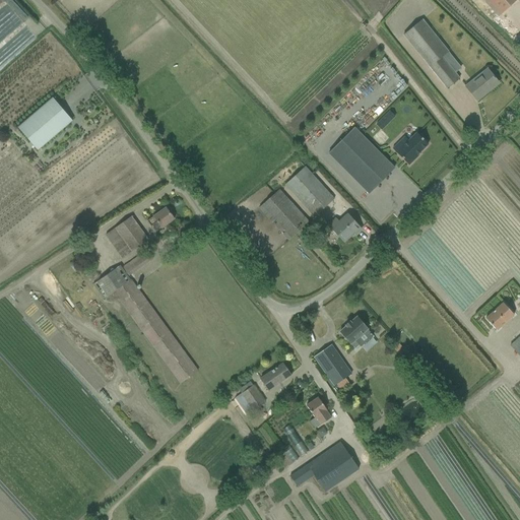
[(481,0),(498,17),(516,0),(481,0)]
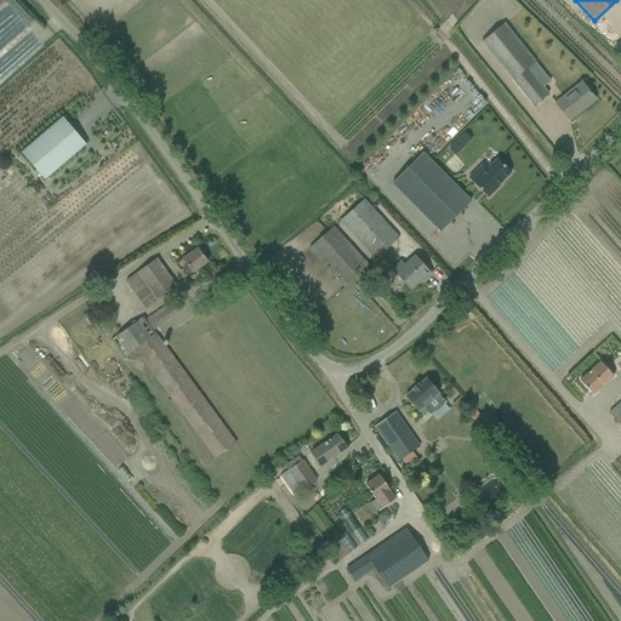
[(548,93),(541,85),(528,68),(535,61),(503,23),(482,41),(525,97),(534,106),(548,93)]
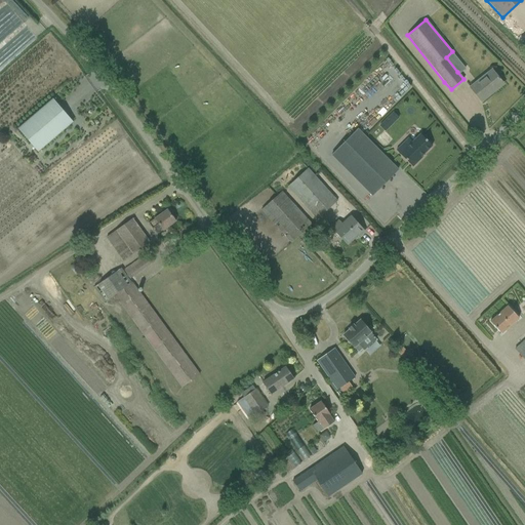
[(498,77),(497,78),(491,70),(470,87),(481,102),(488,96),(487,94),(501,83),(499,80),(499,79),(498,77)]
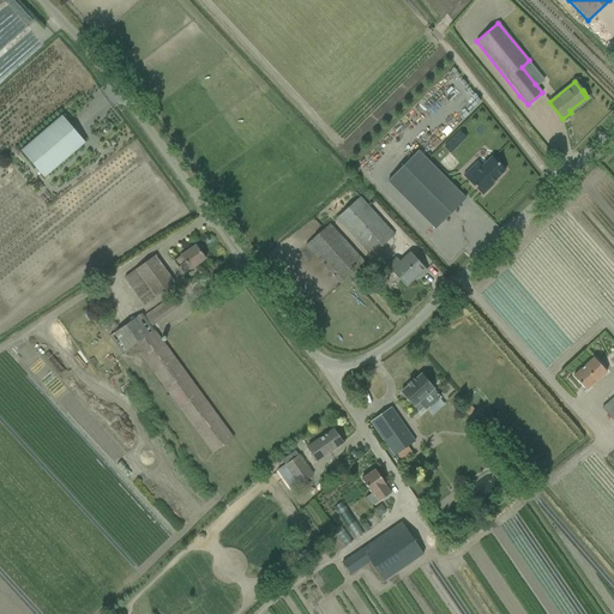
[(85,144),(62,116),(20,151),(44,179),(85,144)]
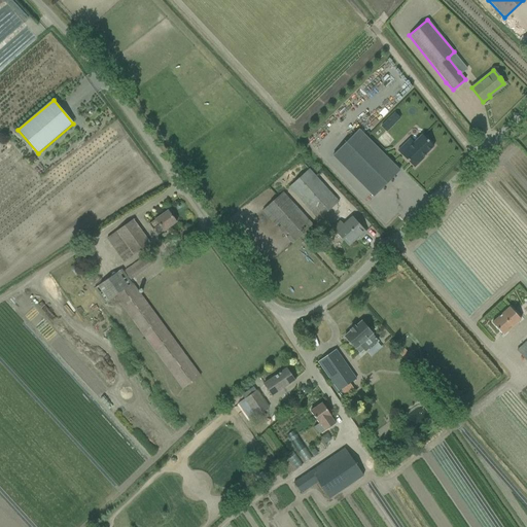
[(388,119),(381,126),(386,132),(393,125),(388,119)]
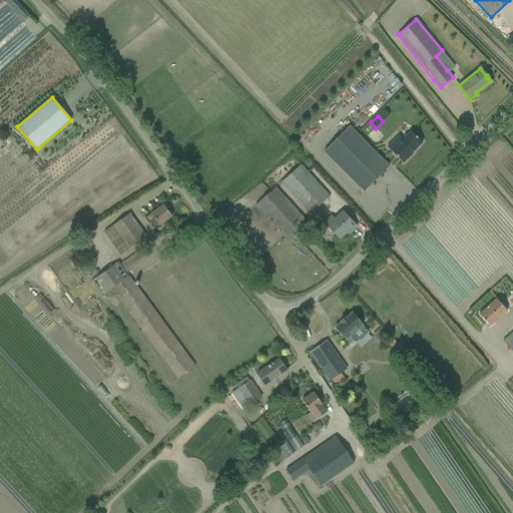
[(364,191),(390,165),(350,125),(324,152),(364,191)]
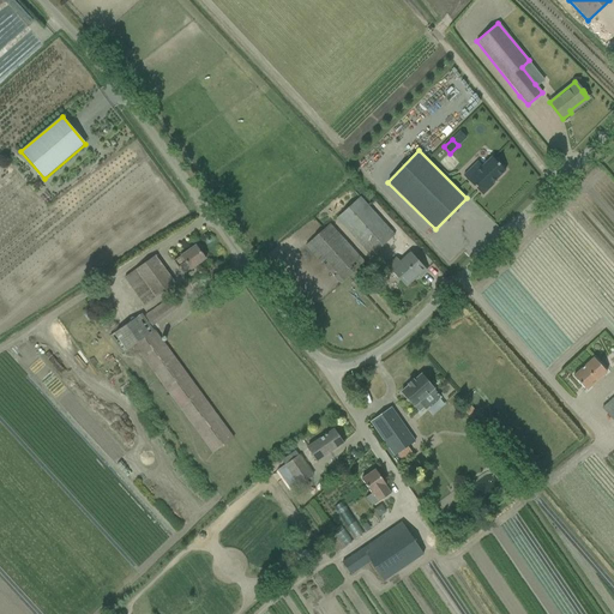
[(477,160),(463,175),(483,196),(494,184),(493,182),(506,170),(493,155),(482,164),(477,160)]
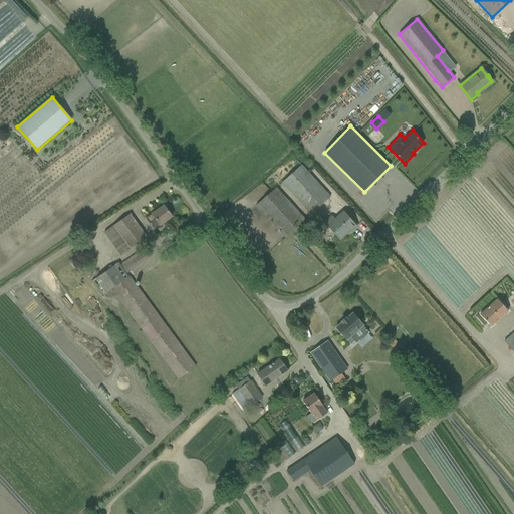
[(301,165),(281,183),(310,215),(330,197),(301,165)]
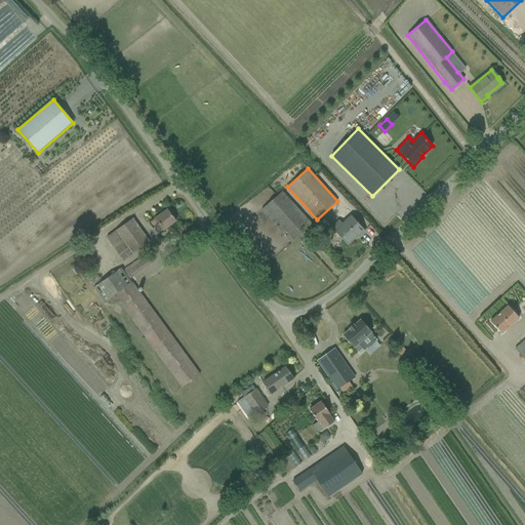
[(281,192),(260,210),(290,243),(311,225),(281,192)]
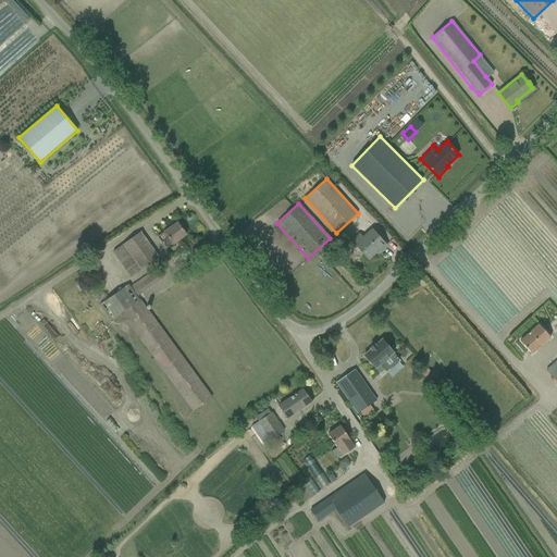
[(161,243),(169,238),(173,245),(186,235),(177,222),(157,237),(161,243)]
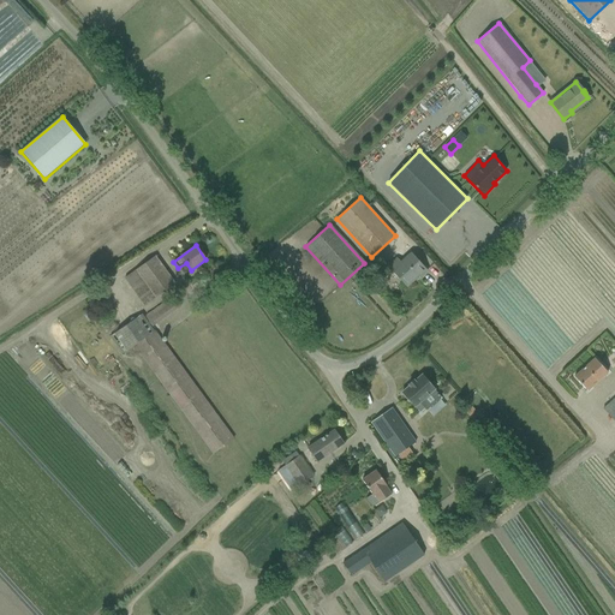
[(291,264),(304,254),(299,248),(287,260),(291,264)]
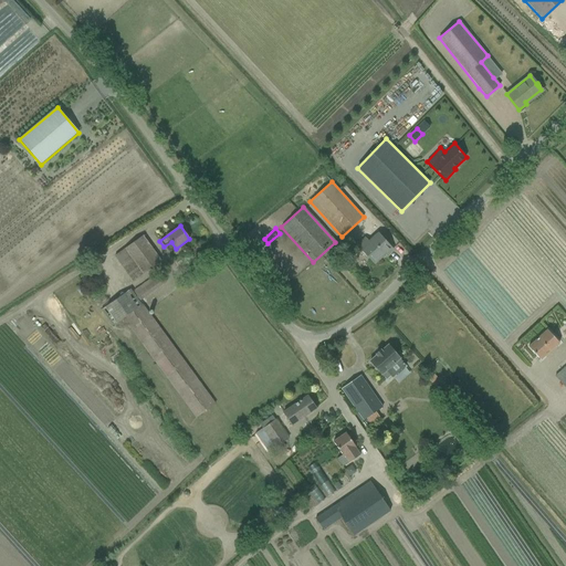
[(378,233),(367,243),(369,245),(363,251),(374,263),(385,253),(386,255),(392,250),(378,233)]
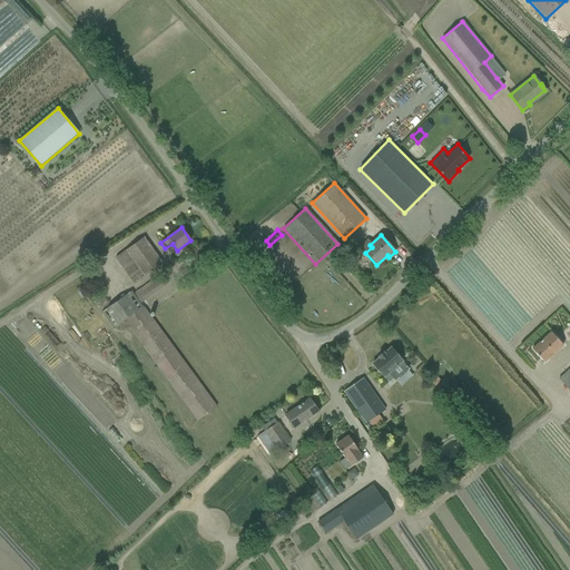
[(134,284),(153,269),(161,263),(144,237),(135,244),(116,258),(134,284)]
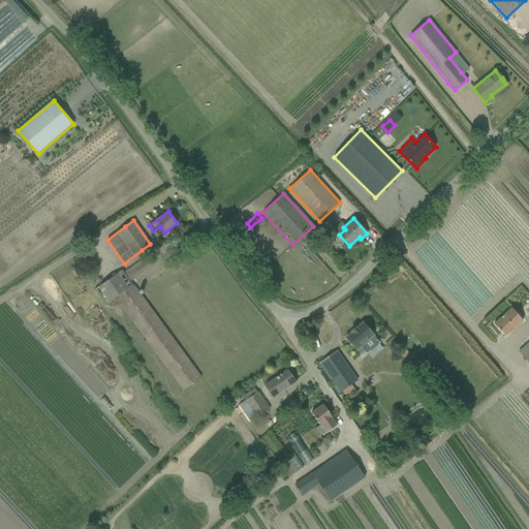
[(127,274),(125,275),(122,271),(95,290),(104,304),(110,301),(115,307),(119,304),(182,391),(200,377),(130,282),(155,263),(148,255),(143,259),(125,272),(127,274)]
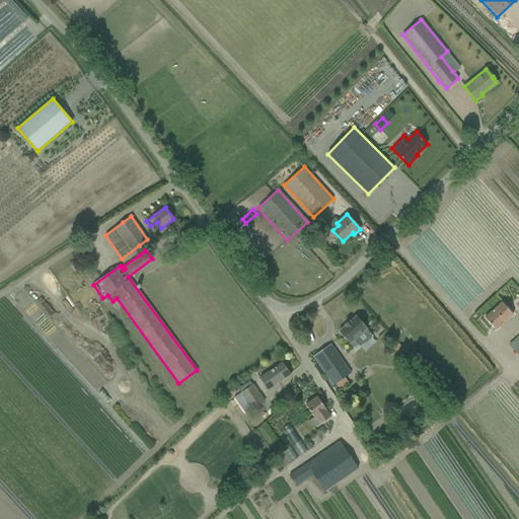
[(485,318),(496,330),(513,314),(502,302),(485,318)]
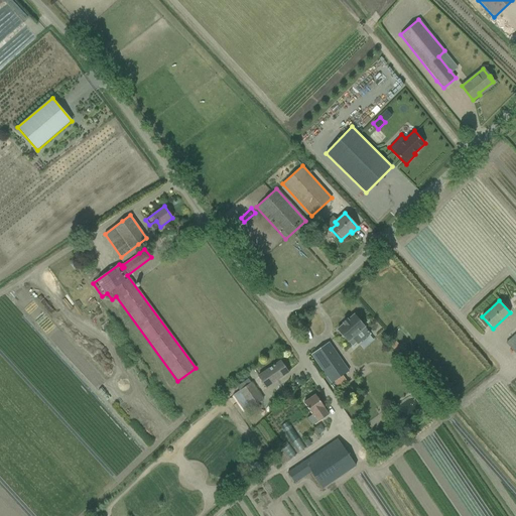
[(344,324),(337,330),(348,342),(352,346),(356,343),(358,345),(370,334),(364,328),(365,327),(354,314),(348,320),(347,319),(343,323),(344,324)]
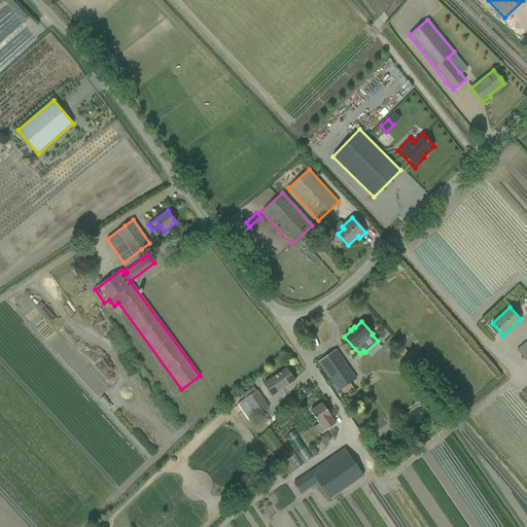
[(526,361),(526,341),(524,344),(517,350),(526,361)]
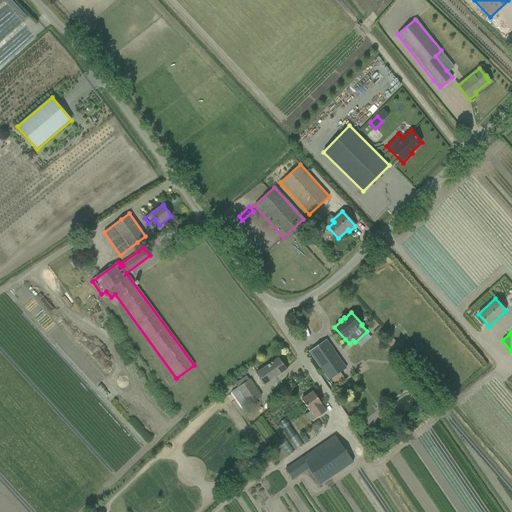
[(309,352),(329,380),(331,379),(340,372),(346,368),(326,340),(309,352)]
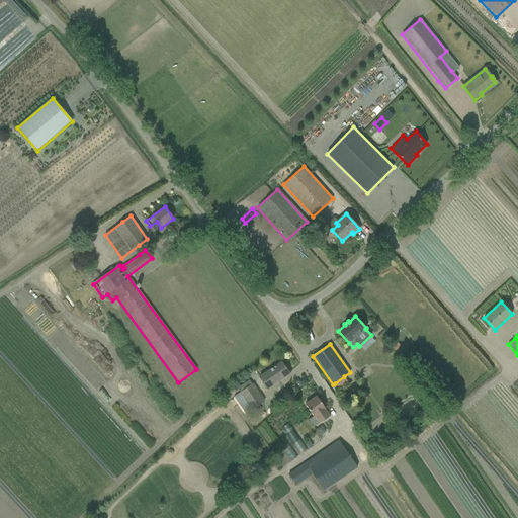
[(408,354),(404,358),(411,367),(415,363),(414,361),(408,354)]
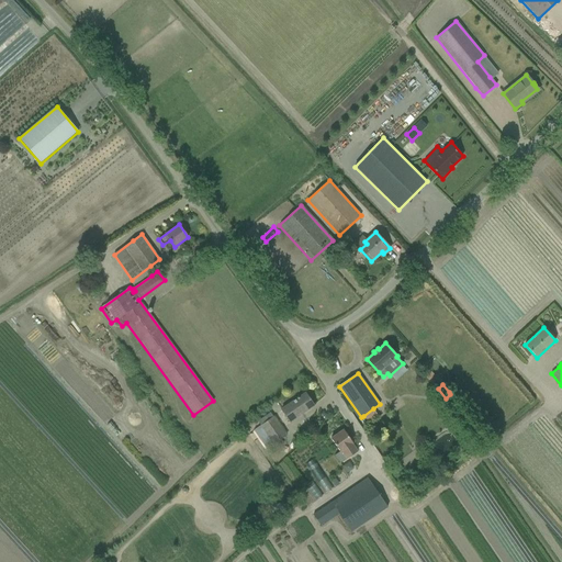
[(305,393),(295,400),(281,409),(290,422),(314,406),(305,393)]
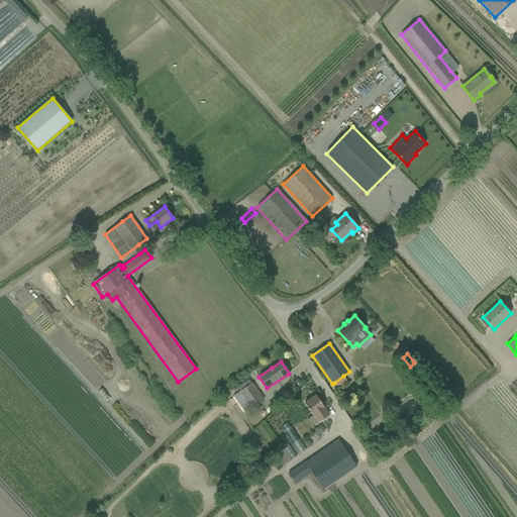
[(338,389),(347,382),(343,376),(334,383),(338,389)]
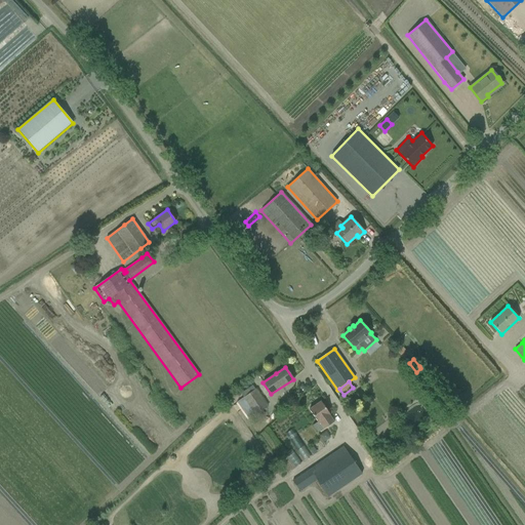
[(265,413),(263,410),(267,407),(253,389),(242,397),(257,418),(265,413)]
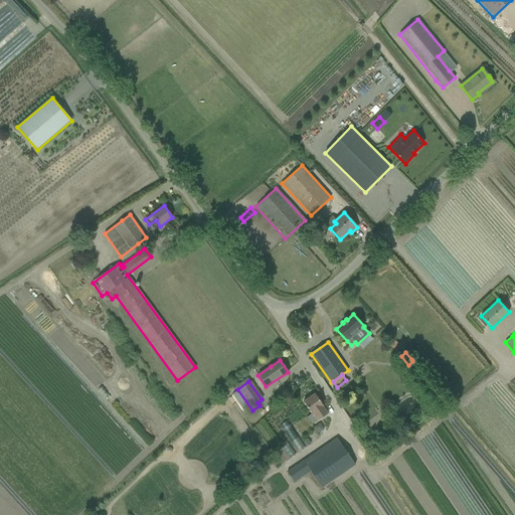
[(328,412),(323,406),(315,394),(303,401),(311,413),(306,417),(311,424),(316,420),(328,412)]
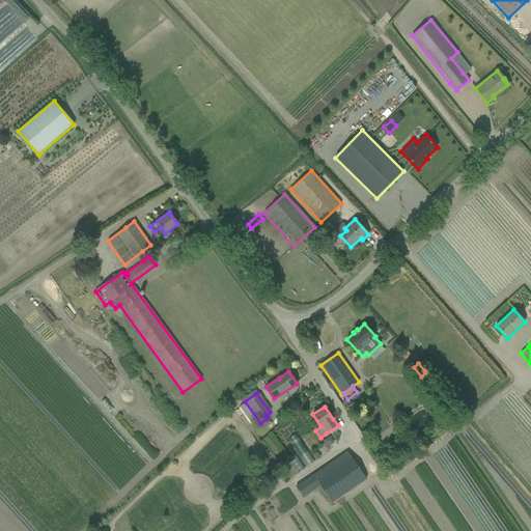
[(440,410),(435,415),(441,422),(446,417),(440,410)]
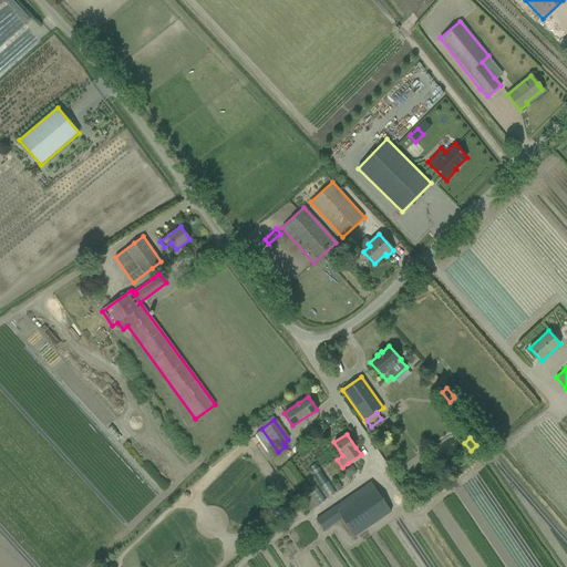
[(319,465),(313,470),(330,493),(336,488),(319,465)]
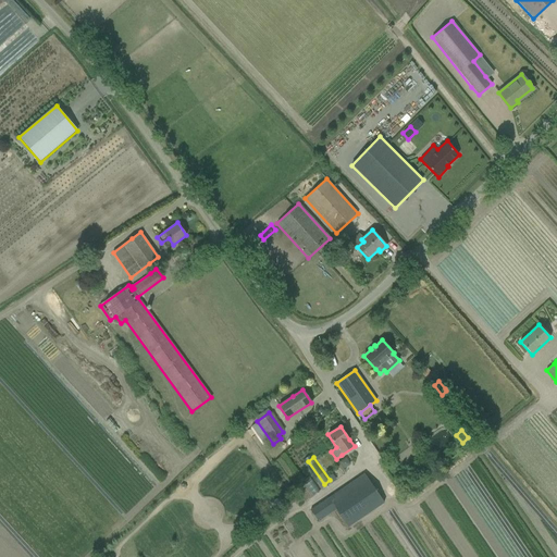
[(345,458),(338,462),(344,469),(350,465),(345,458)]
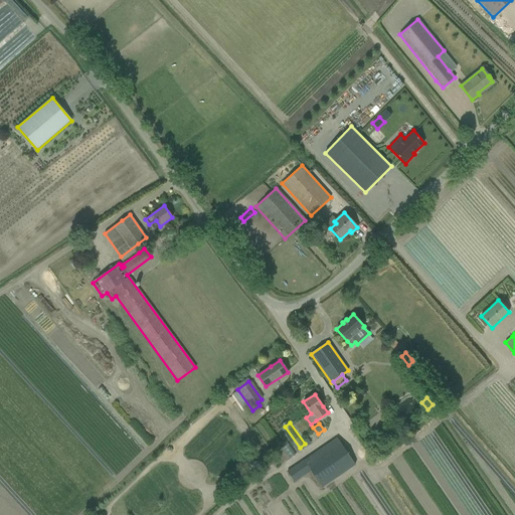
[(321,488),(354,465),(337,439),(330,442),(286,471),(293,482),(310,471),(321,488)]
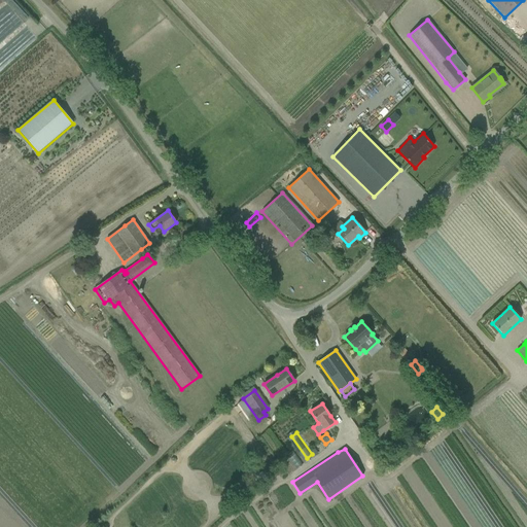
[(297,453),(291,456),(299,470),(305,466),(297,453)]
